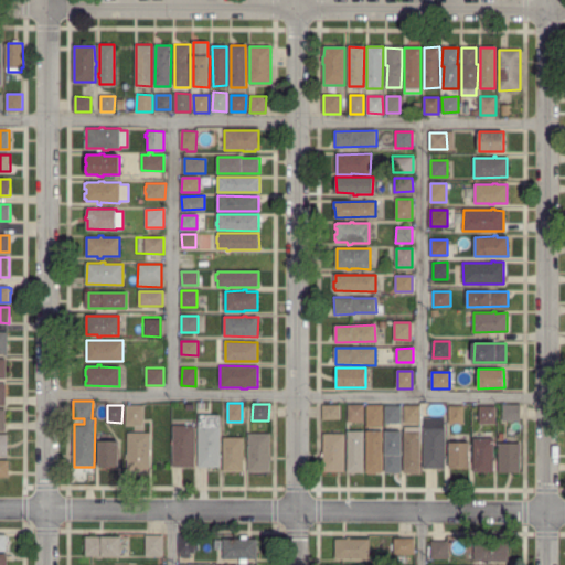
[(144,425),(127,425),(127,405),(144,405),(144,418),(146,418),(146,423),(144,423),(144,425)]
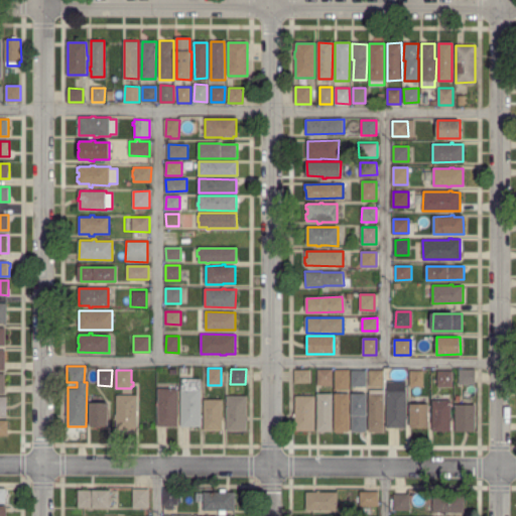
[(309,383),(295,383),(295,370),(309,370),(309,383)]
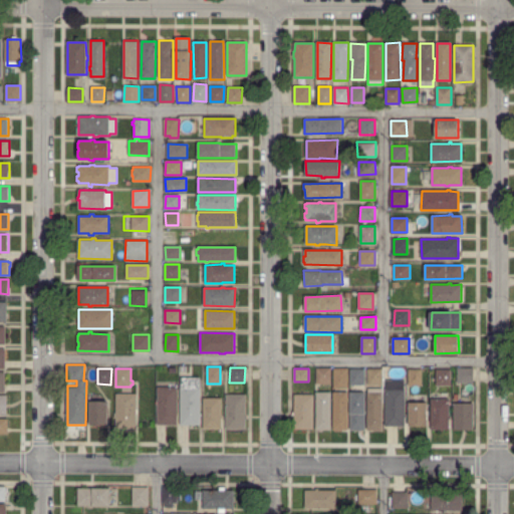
[(317,383),(316,368),(329,368),(330,382),(317,383)]
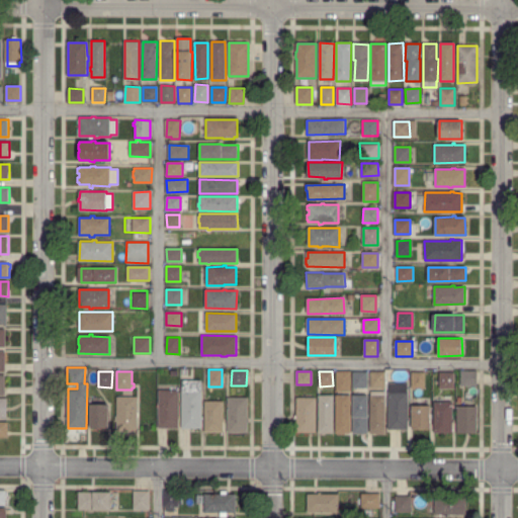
[(336,392),(336,371),(350,372),(350,392),(336,392)]
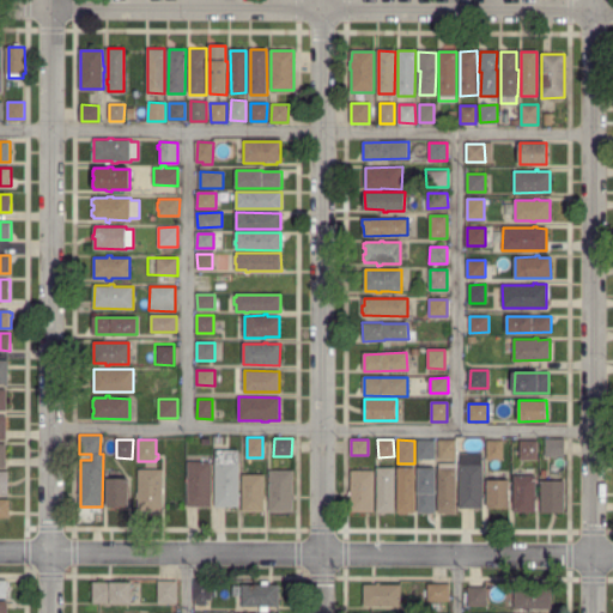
[(455,459),(439,459),(439,439),(455,439),(455,459)]
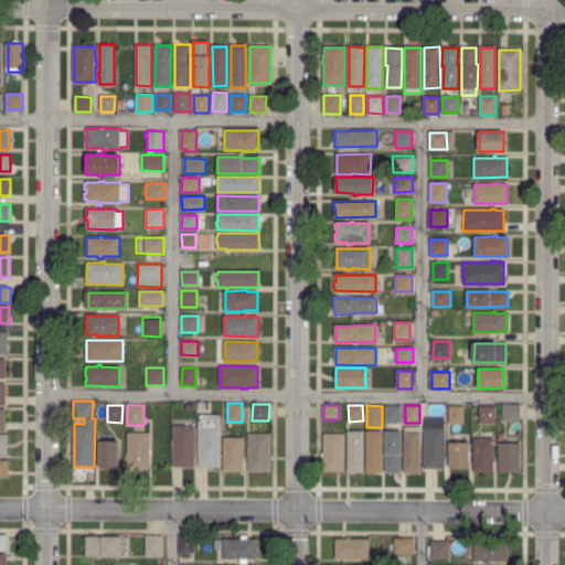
[(449,423),(449,405),(461,406),(461,423),(449,423)]
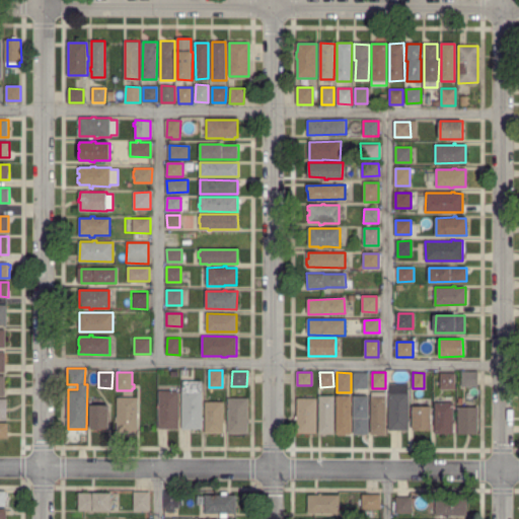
[(476,386),(462,386),(462,372),(476,372),(476,386)]
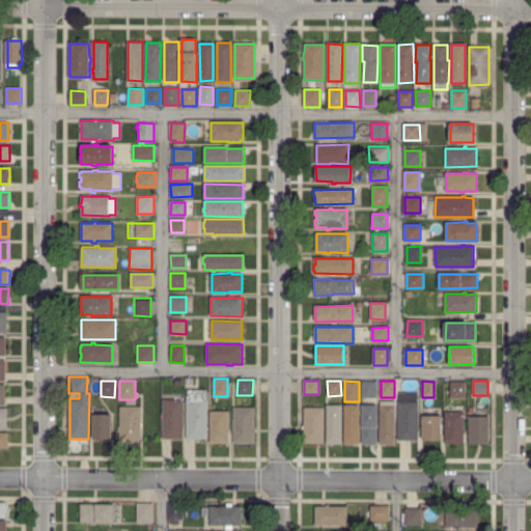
[(363,397),(363,382),(375,382),(375,397),(363,397)]
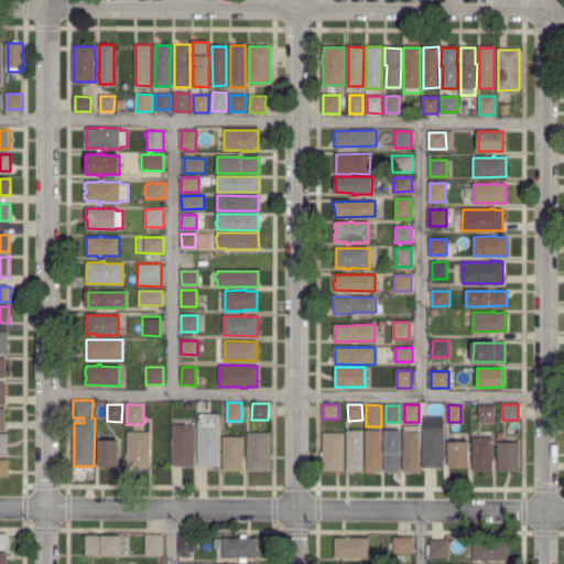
[(478,422),(479,405),(494,405),(494,422),(478,422)]
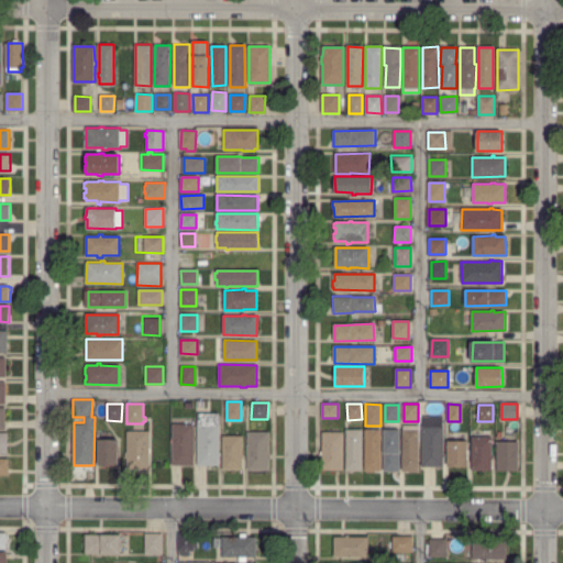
[(219,464),(198,464),(199,426),(199,414),(219,414),(219,426),(220,426),(219,452),(221,452),(221,456),(219,456),(219,464)]
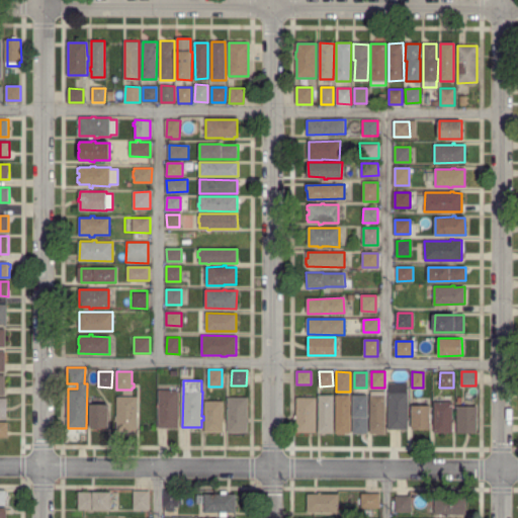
[(158,427),(158,407),(156,407),(156,404),(159,404),(159,391),(179,391),(179,427),(158,427)]
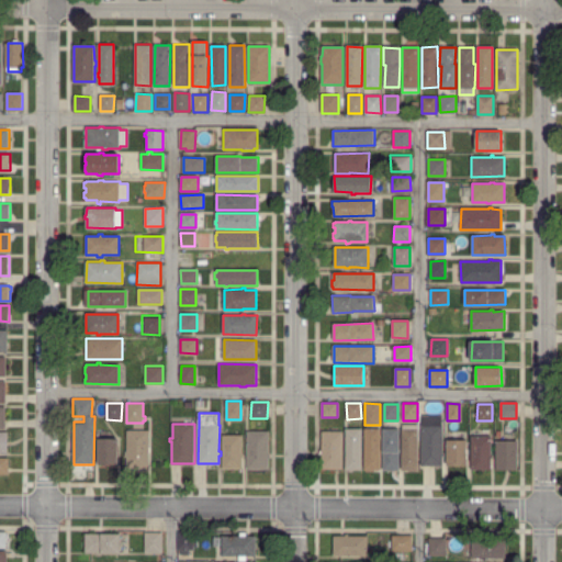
[(408,473),(405,473),(405,470),(403,470),(403,458),(402,457),(402,452),(403,452),(403,441),(402,441),(402,438),(403,438),(403,428),(404,425),(417,425),(417,428),(418,428),(417,470),(408,470),(408,473)]
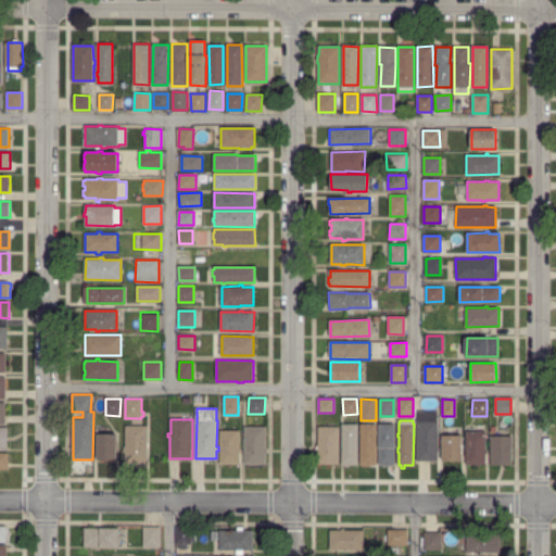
[(417,460),(417,420),(437,420),(437,449),(439,449),(439,452),(438,452),(438,460),(417,460)]
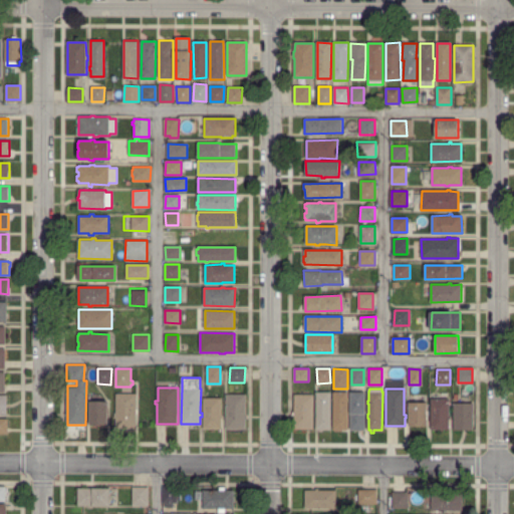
[(348,430),(333,430),(333,392),(348,393),(348,430)]
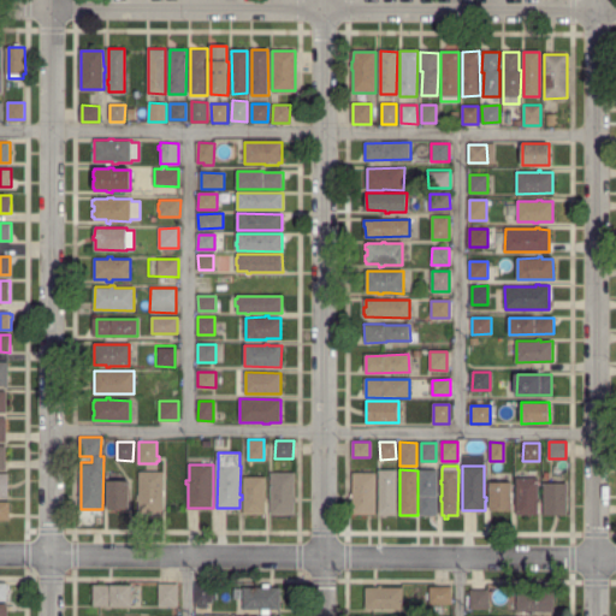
[(419,516),(419,496),(421,496),(420,471),(437,469),(438,496),(437,496),(437,515),(419,516)]
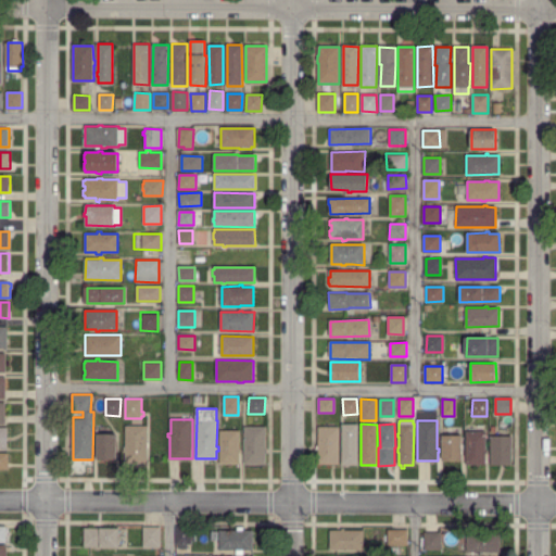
[(357,466),(342,465),(343,425),(358,425),(357,466)]
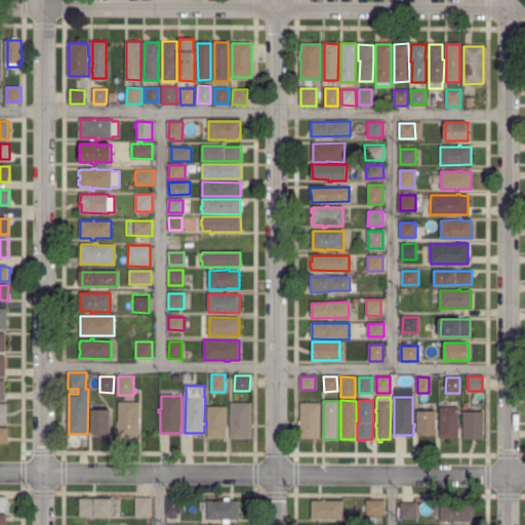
[(138,437),(118,436),(119,428),(118,428),(118,421),(119,421),(120,402),(139,402),(138,417),(140,417),(140,422),(138,422),(138,437)]
